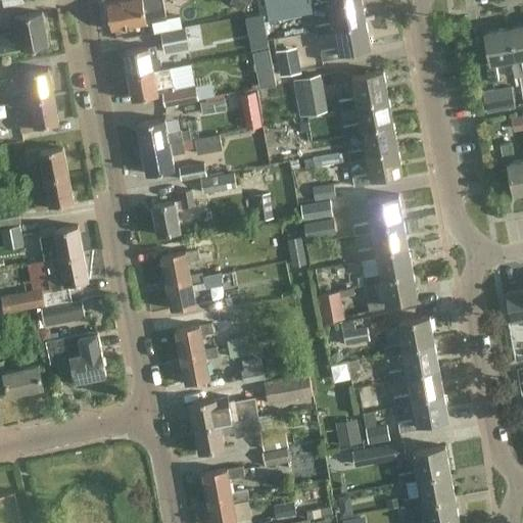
[(146,22),(146,24),(167,20),(162,0),(126,0),(106,4),(110,29),(146,22)]
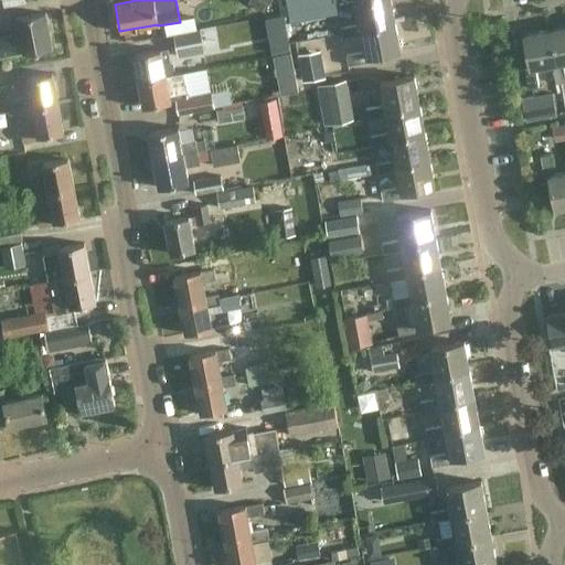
[(264,12),(270,0),(248,0),(247,3),(264,12)]
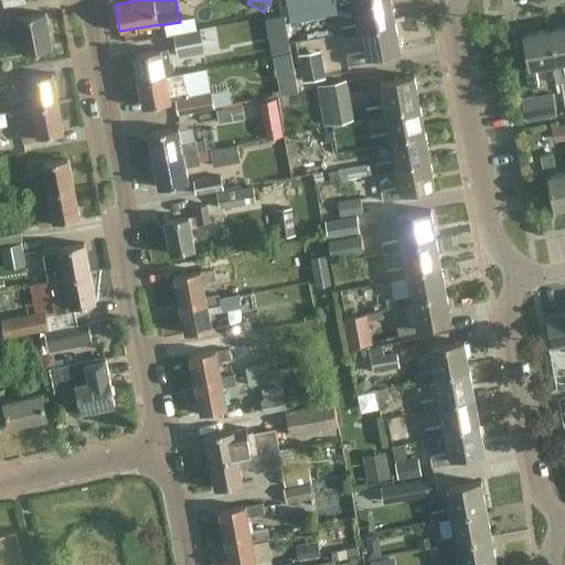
[(286,0),(290,22),(338,14),(338,10),(336,0),(337,0),(286,0)]
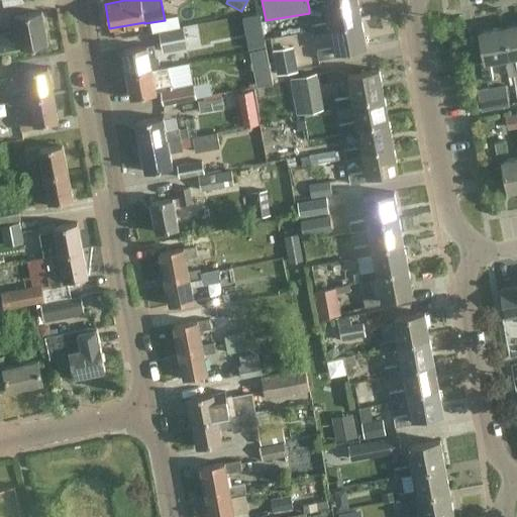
[(360,21),(356,0),(308,0),(307,0),(309,9),(326,6),(329,22),(311,25),(313,34),(331,31),(330,26),(360,21)]
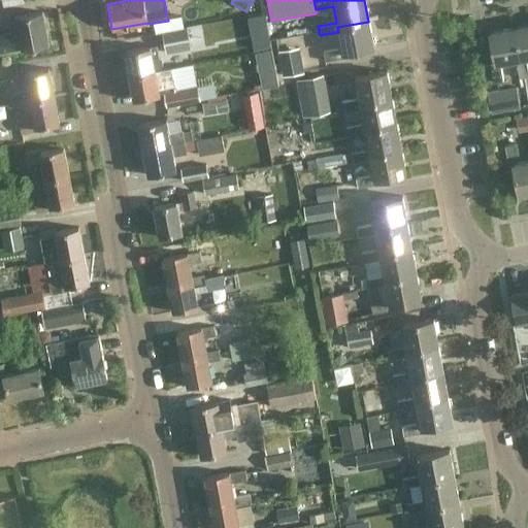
[(0,35),(0,53),(47,45),(41,12),(13,18),(17,32),(0,35)]
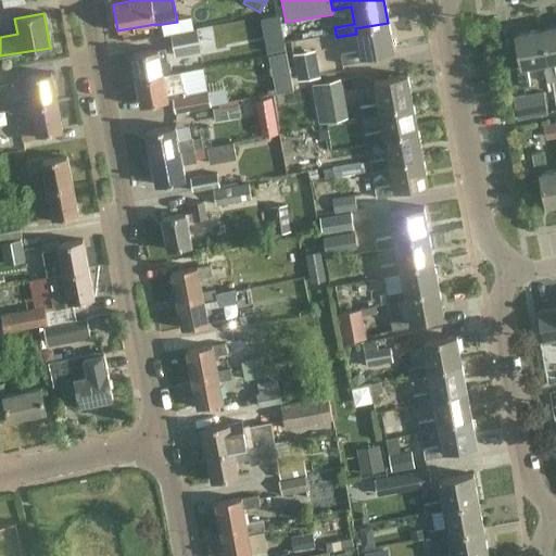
[(355,28),(356,34),(358,51),(340,54),(341,64),(362,61),(361,55),(392,50),(388,23),(355,28)]
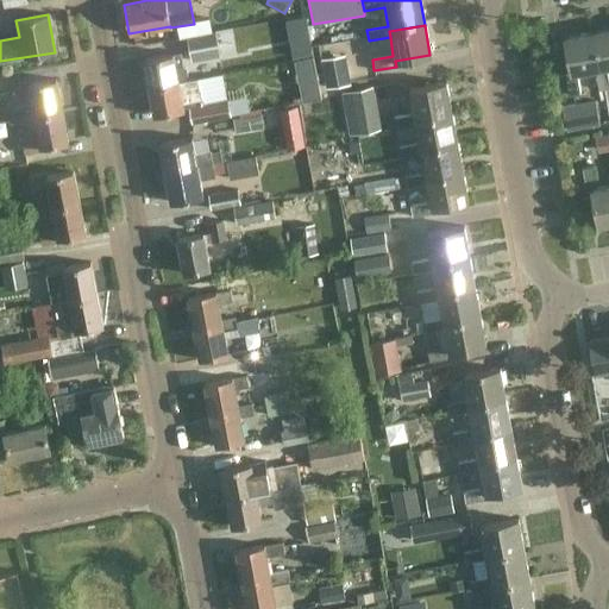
[(608,29),(594,32),(595,42),(600,68),(594,69),(598,90),(603,89),(608,88),(608,29)]
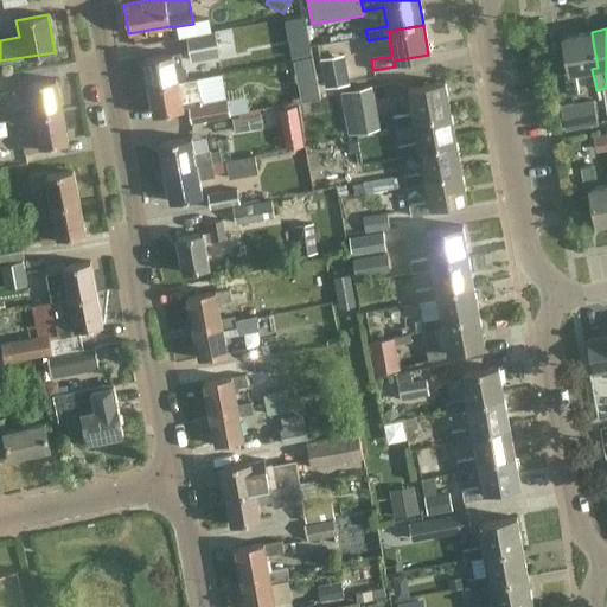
[(185,37),(190,61),(219,56),(215,32),(196,36),(195,34),(185,37)]
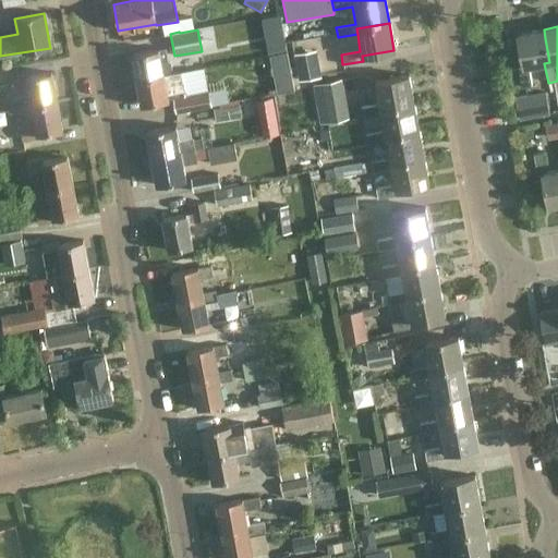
[(544,29),(516,35),(522,65),(517,67),(521,87),(531,85),(528,67),(544,63),(549,62),(545,38),(544,29)]
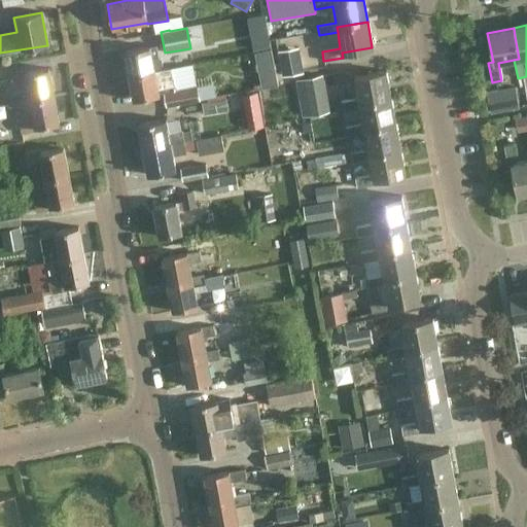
[(155,45),(125,51),(129,75),(153,71),(161,70),(160,68),(162,65),(161,58),(157,56),(155,45)]
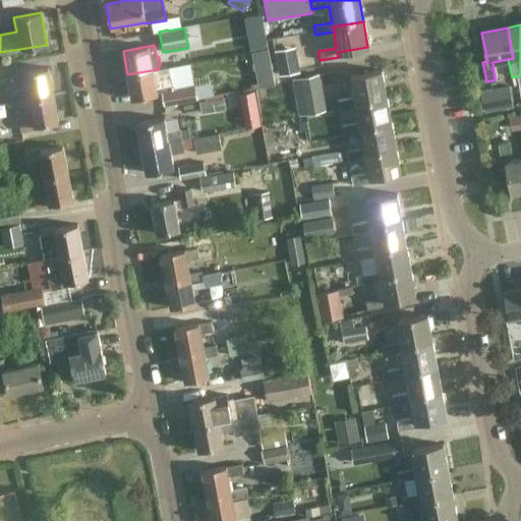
[(274,50),(279,74),(299,71),(295,46),(274,50)]
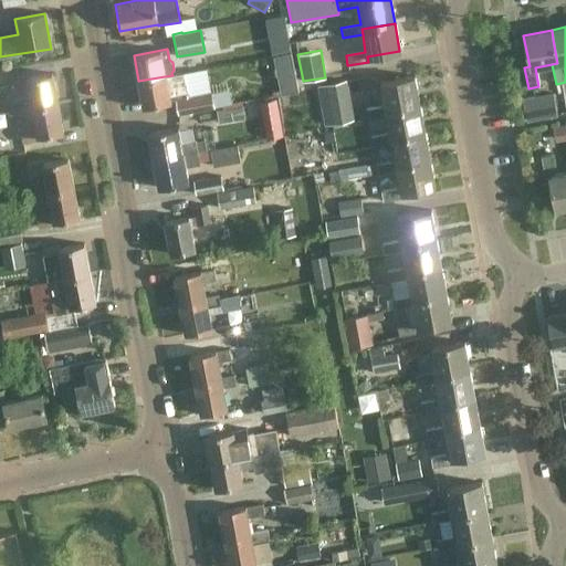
[(290,53),(273,56),(274,64),(292,61),(290,53)]
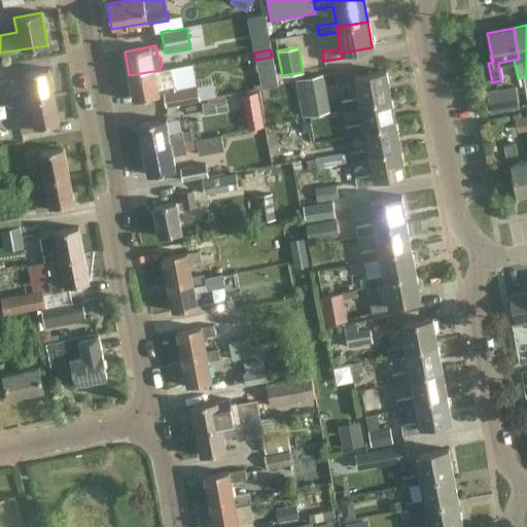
[(27,81),(30,100),(54,96),(48,68),(26,73),(26,70),(9,73),(10,84),(27,81)]
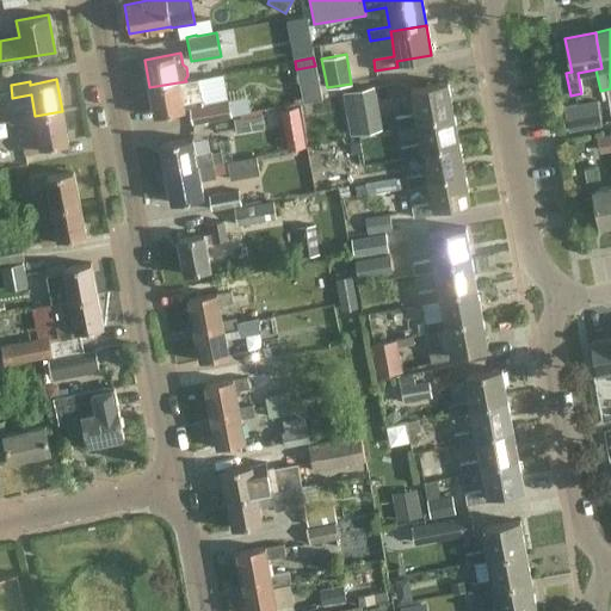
[(183,103),(191,100),(202,99),(198,79),(186,81),(178,82),(149,87),(154,116),(184,110),(183,103)]
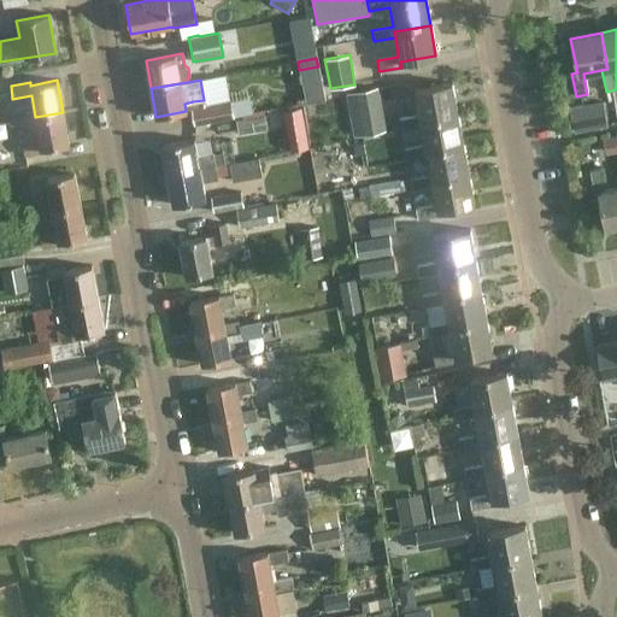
[(421,121),(457,113),(452,83),(416,89),(421,116),(399,119),(401,130),(422,127),(421,121)]
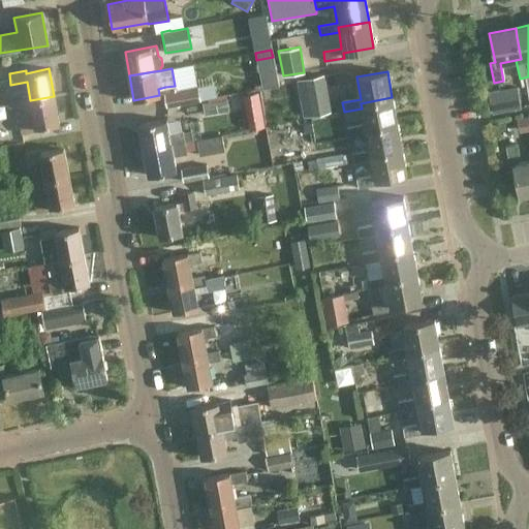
[(297,80),(303,116),(331,112),(323,74),(297,80)]
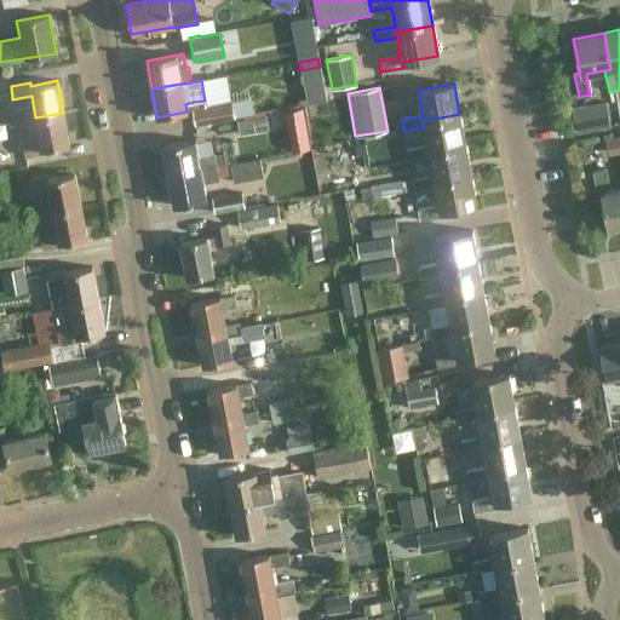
[(390,91),(394,109),(412,105),(408,87),(390,91)]
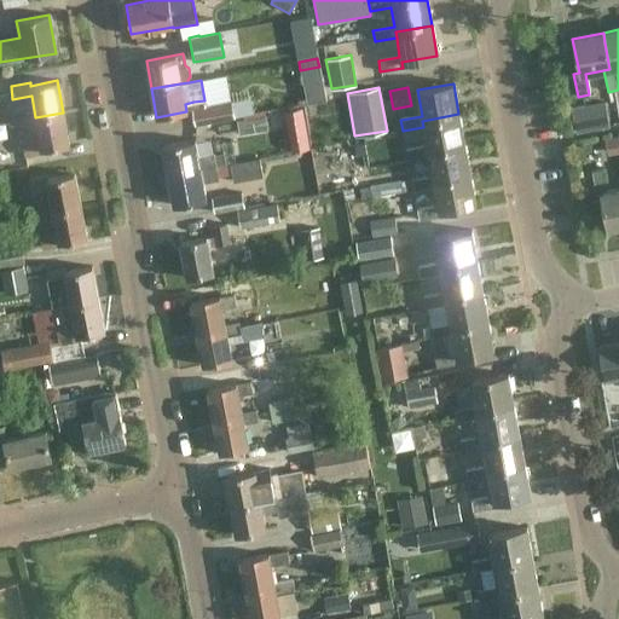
[(191,108),(194,126),(244,115),(242,99),(191,108)]
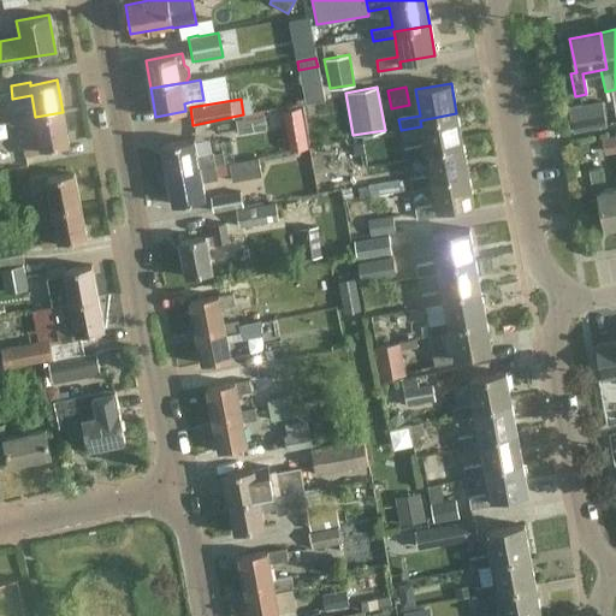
[(606,125),(602,100),(568,107),(573,132),(606,125)]
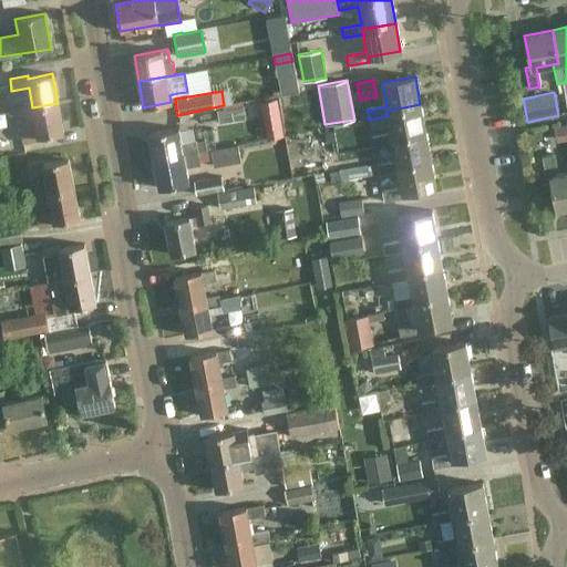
[(58,103),(32,107),(35,129),(20,132),(22,143),(39,140),(39,137),(63,133),(58,103)]
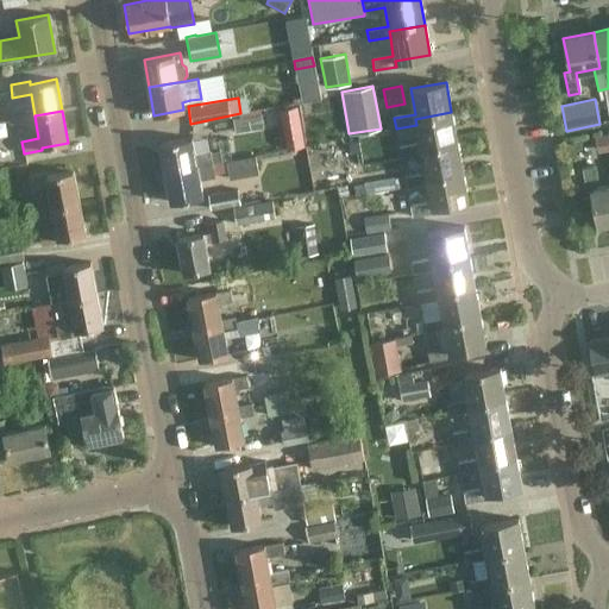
[(421,148),(457,142),(451,112),(415,119),(416,125),(420,143),(399,146),(401,158),(422,155),(421,148)]
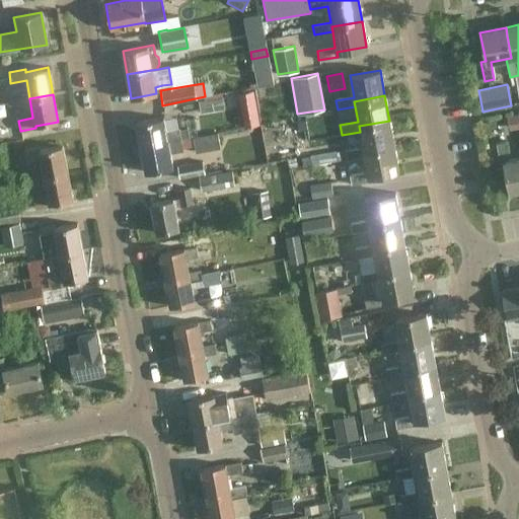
[(222,96),(199,100),(201,113),(225,108),(222,96)]
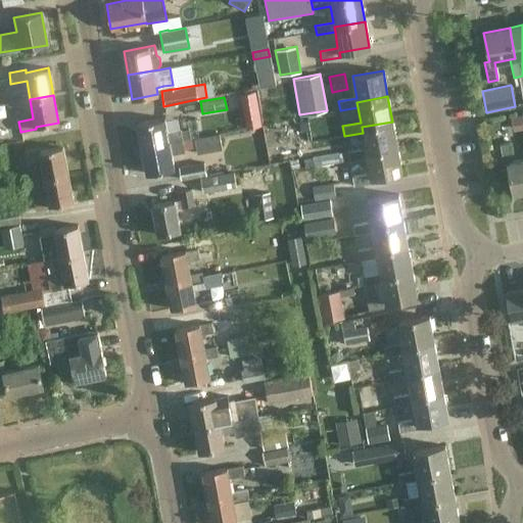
[(262,125),(257,101),(242,103),(246,128),(262,125)]
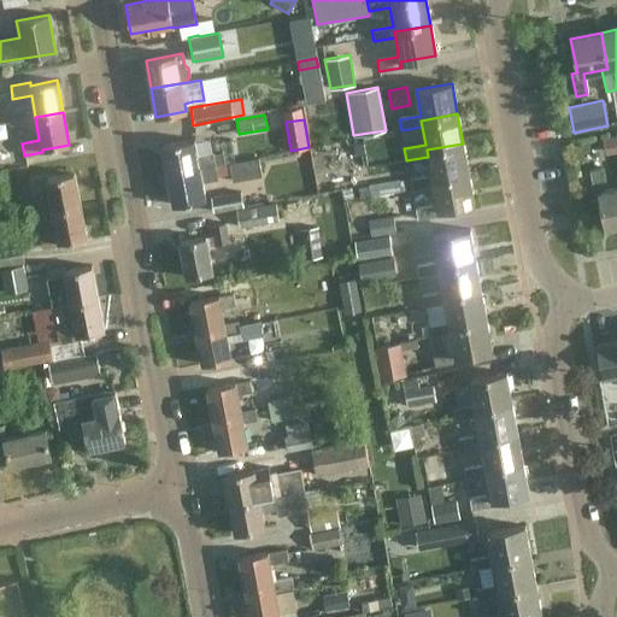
[(616,152),(616,135),(603,139),(605,154),(616,152)]
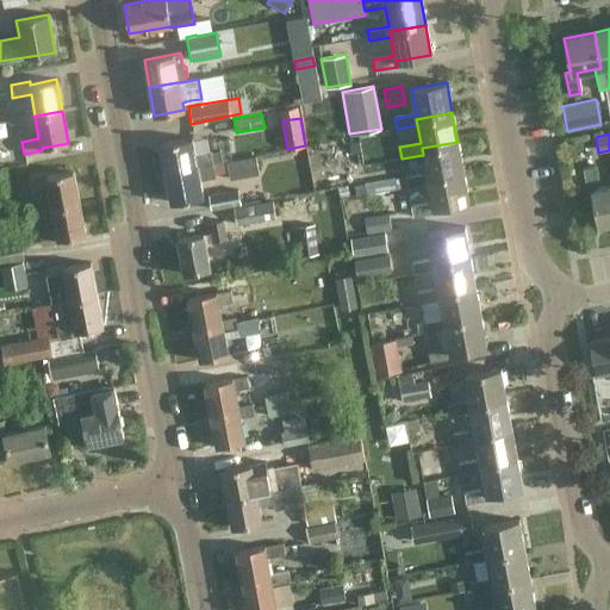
[(160,144),(166,173),(213,165),(213,163),(197,167),(192,138),(160,144)]
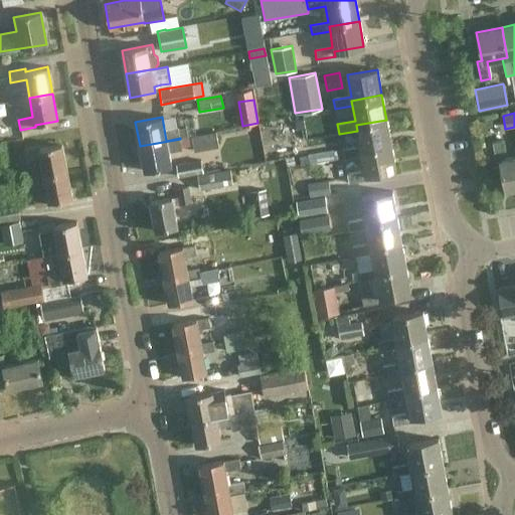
[(360,150),(390,145),(386,120),(356,125),(357,131),(359,146),(342,149),(344,158),(361,155),(360,150)]
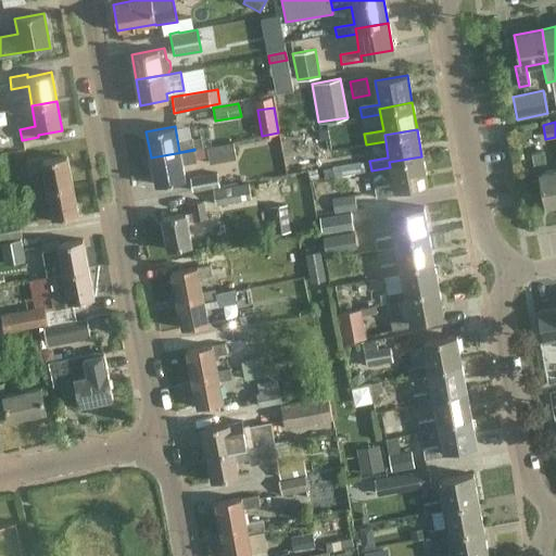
[(12,133),(0,135),(0,150),(14,148),(12,133)]
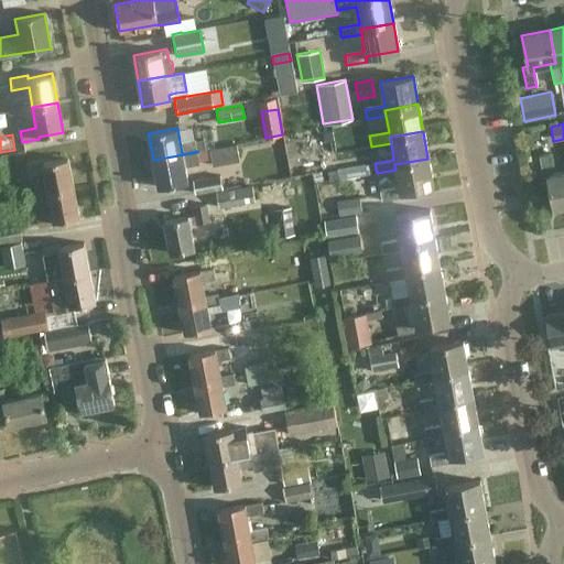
[(209,150),(213,165),(239,160),(236,144),(209,150)]
